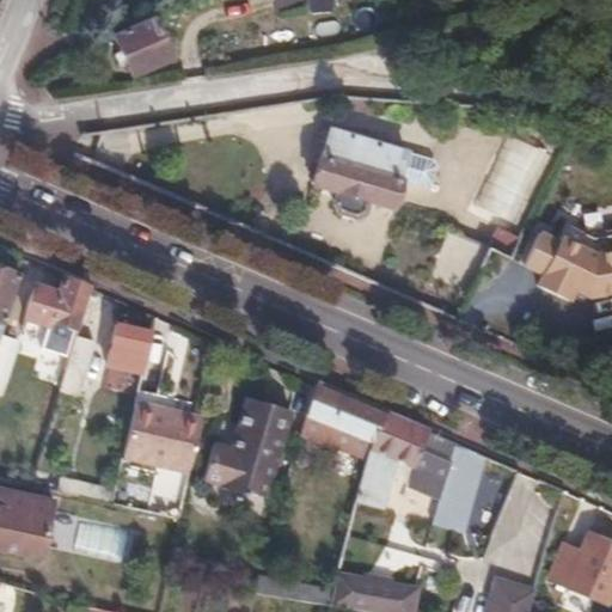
[(153,14),(111,34),(130,78),(171,60),(153,14)]
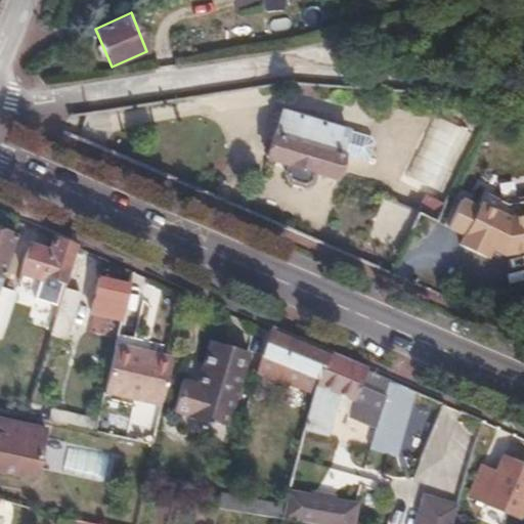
[(333,136),(269,115),(255,158),(276,165),(299,173),(319,180),(325,160),(324,160),(333,136)]
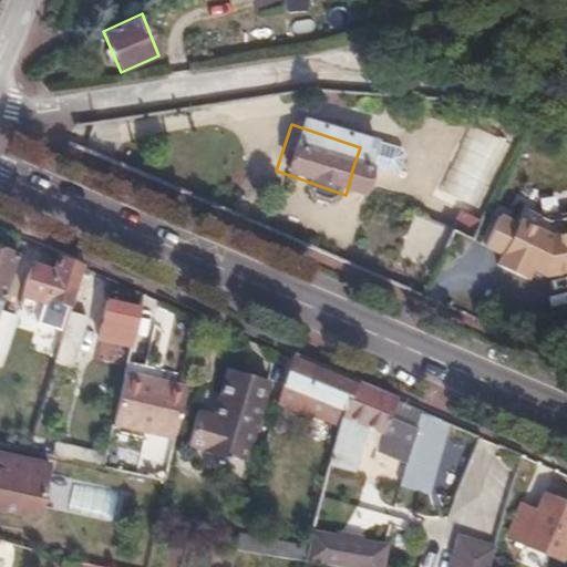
[(383,155),(360,147),(351,173),(352,173),(375,181),(381,177),(387,161),(383,155)]
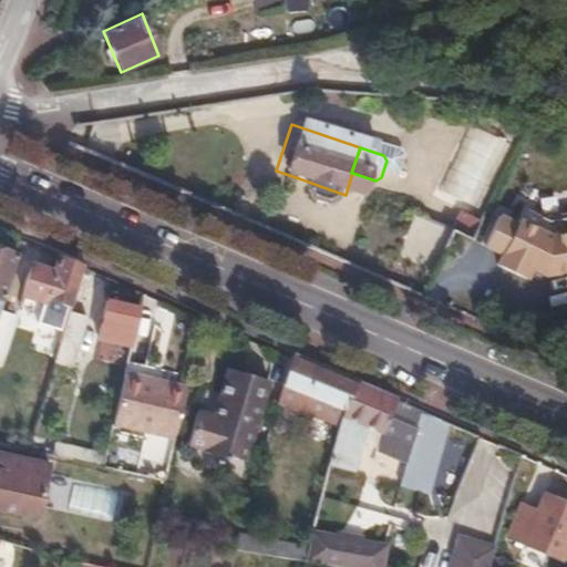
[(323,187),(299,178),(295,191),(298,197),(312,203),(319,198),(323,187)]
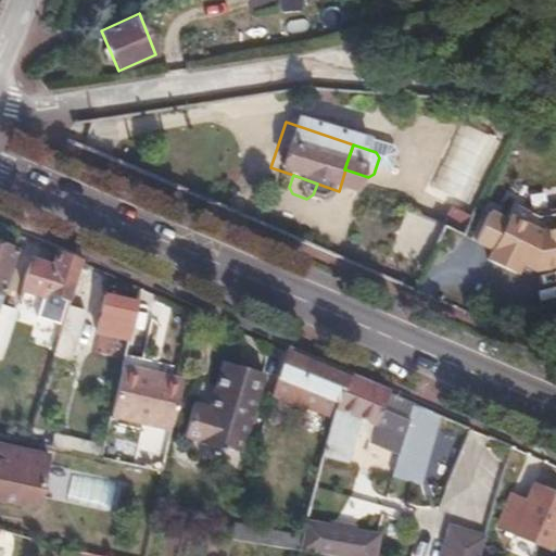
[(495,212),(482,242),(498,250),(494,260),(512,267),(516,257),(523,261),(538,266),(555,263),(555,206),(539,212),(519,203),(513,219),(495,212)]
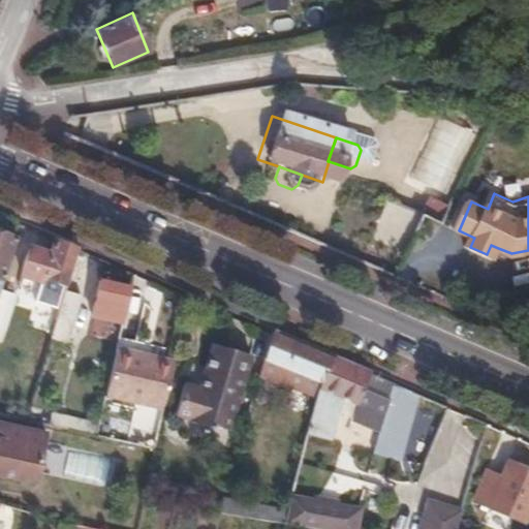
[(365,215),(337,206),(331,222),(380,241),(392,209),(371,200),(365,215)]
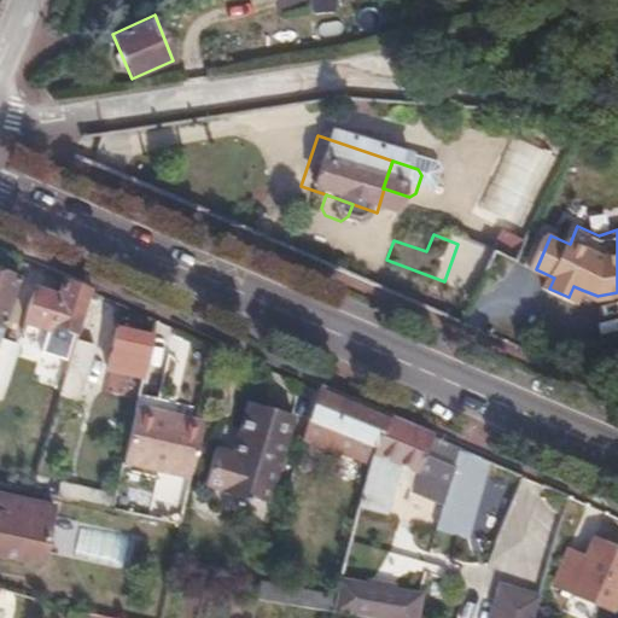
[(0,345),(4,337),(22,279),(0,272),(0,345)]
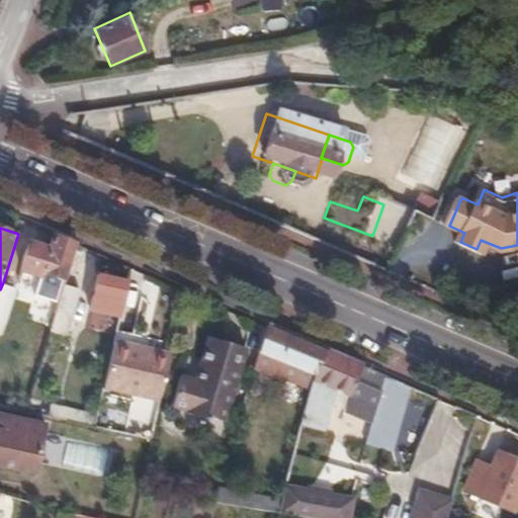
[(79,243),(55,233),(51,247),(32,241),(23,269),(44,275),(45,272),(67,279),(79,243)]
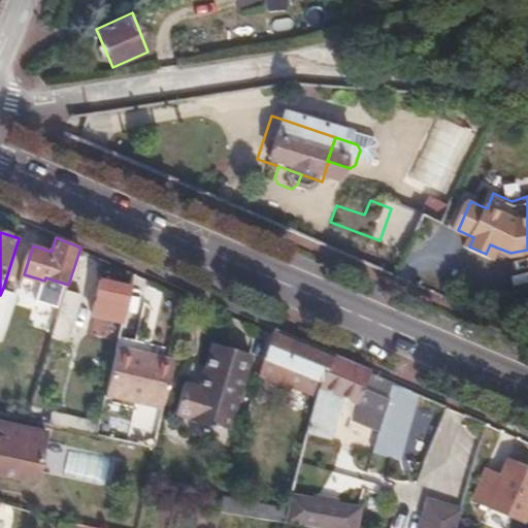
[(486,254),(493,257),(497,248),(490,244),(486,254)]
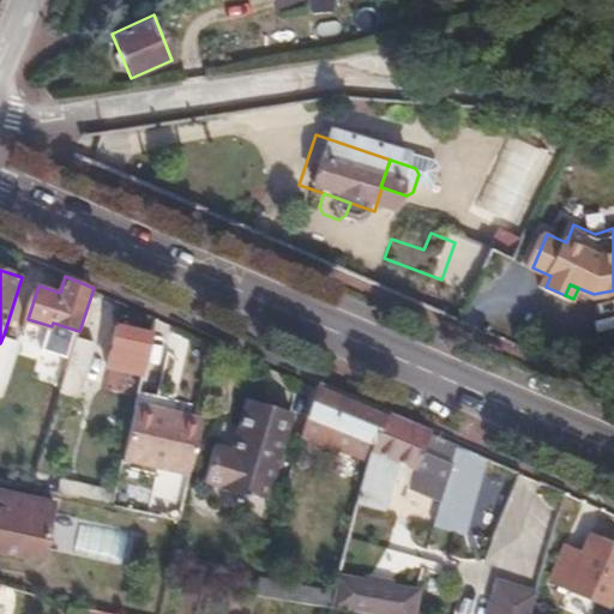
[(144,375),(154,331),(120,323),(110,367),(144,375)]
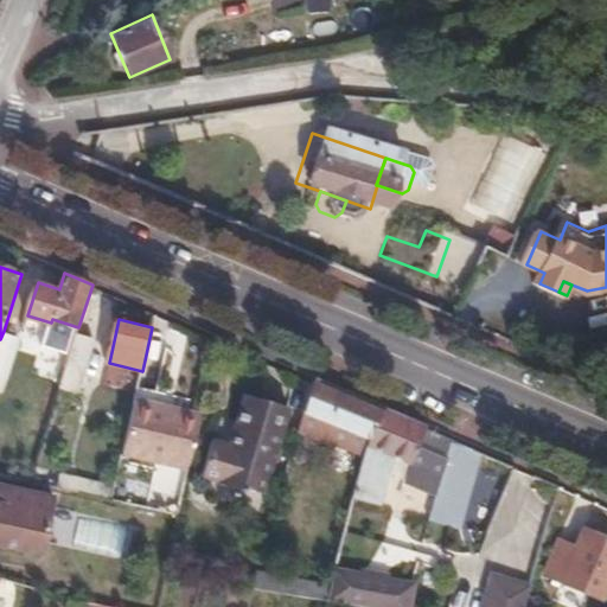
[(21,338),(4,331),(0,339),(0,390),(4,391),(21,338)]
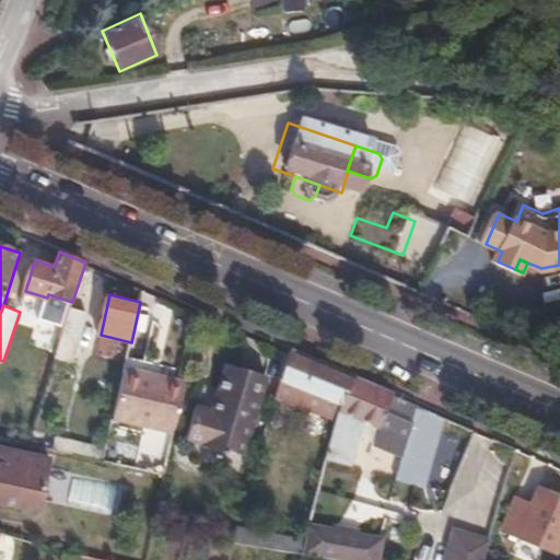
[(70,307),(56,356),(73,361),(88,312),(70,307)]
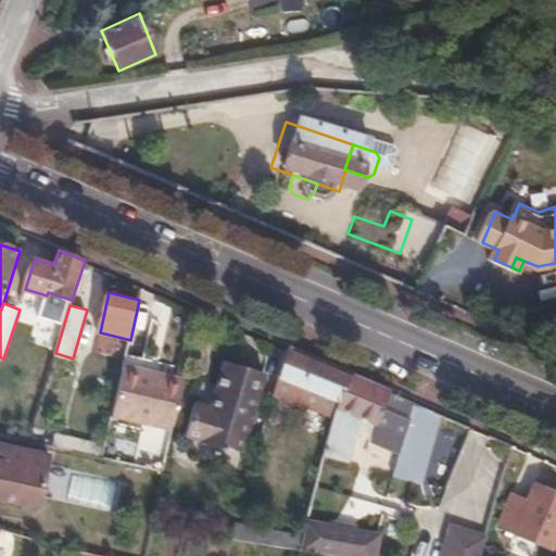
[(351,375),(289,349),(275,395),(304,406),(310,389),(341,402),(351,375)]
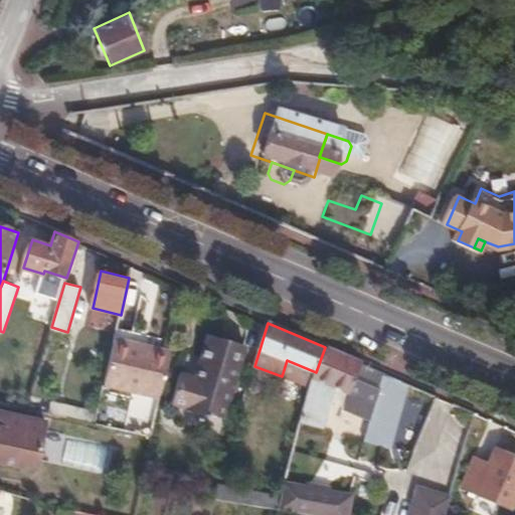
[(182,372),(173,402),(226,418),(247,344),(209,333),(196,375),(182,372)]
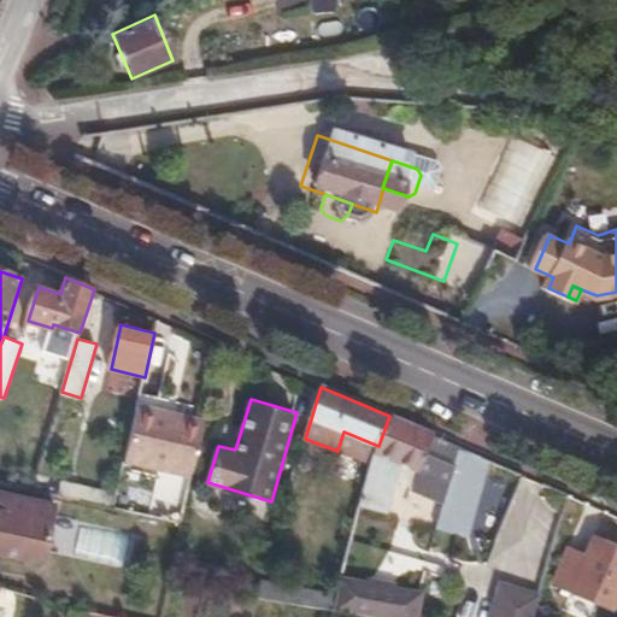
[(193,472),(205,418),(139,404),(125,458),(193,472)]
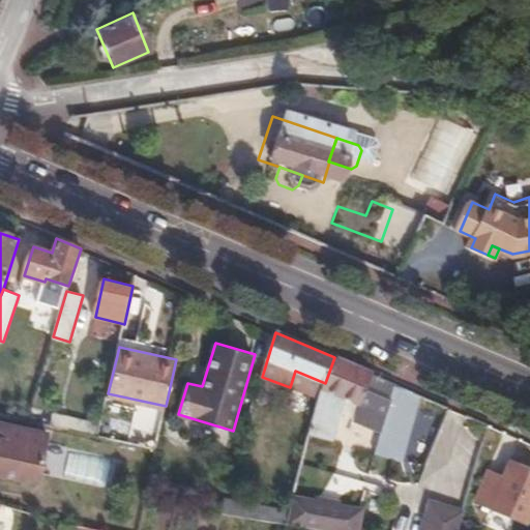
[(396,383),(334,357),(325,383),(319,399),(310,432),(332,439),(345,399),(376,410),(381,399),(392,402),(395,388),(396,383)]
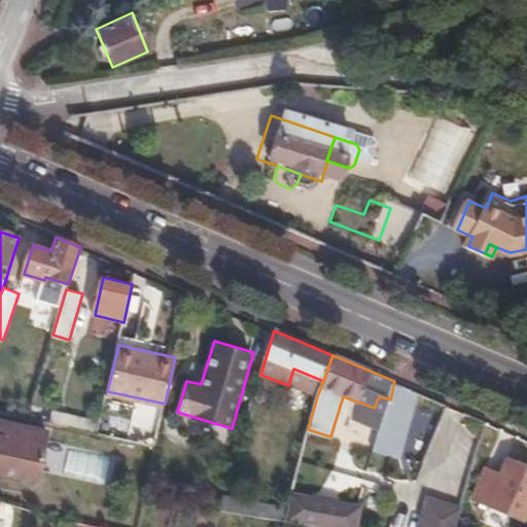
[(317,396),(323,381),(293,369),(288,385),(317,396)]
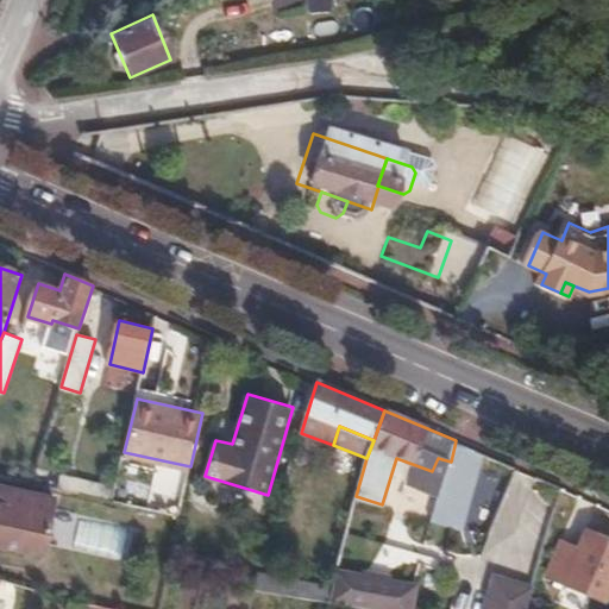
[(473,452),(454,446),(451,462),(443,487),(422,563),(440,567),(473,452)]
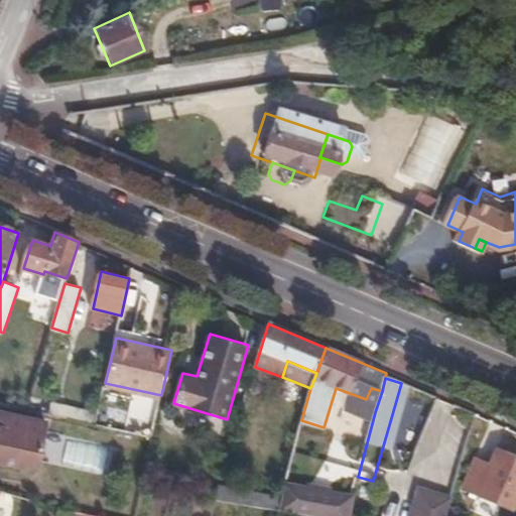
[(375,412),(382,391),(371,388),(366,399),(364,410),(375,412)]
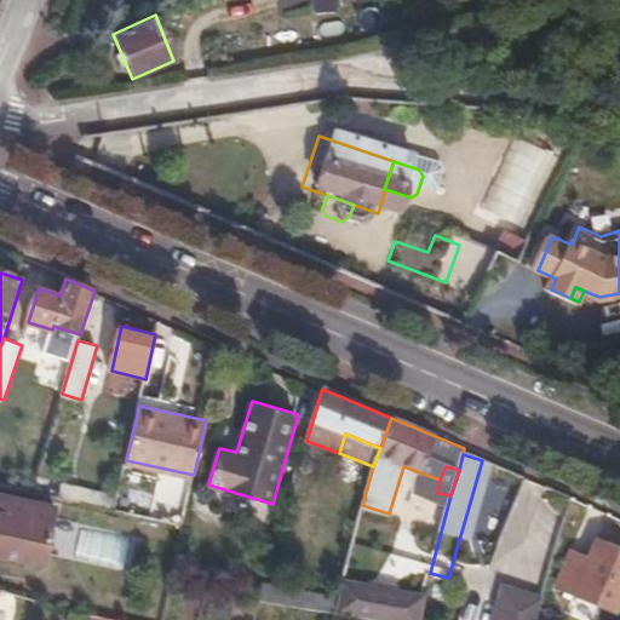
[(61,497),(115,507),(119,494),(63,483),(61,497)]
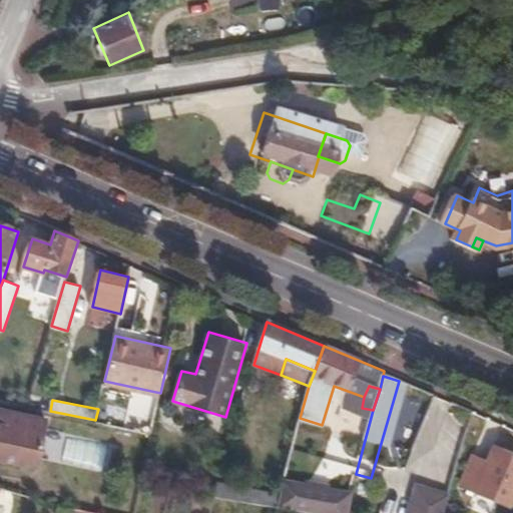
[(45,420),(0,410),(0,457),(36,465),(45,420)]
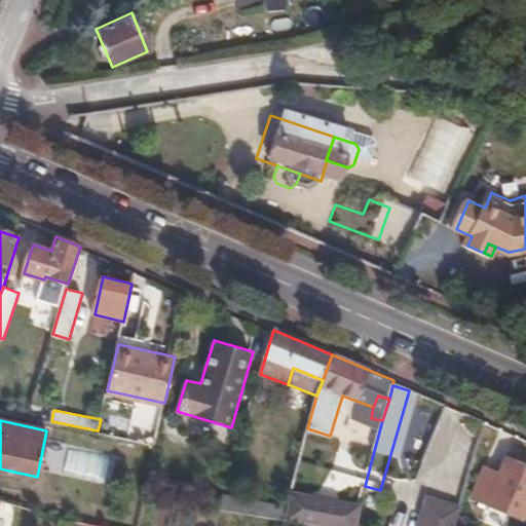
[(524,518),(525,512),(525,465),(508,458),(500,474),(487,467),(475,495),(524,518)]
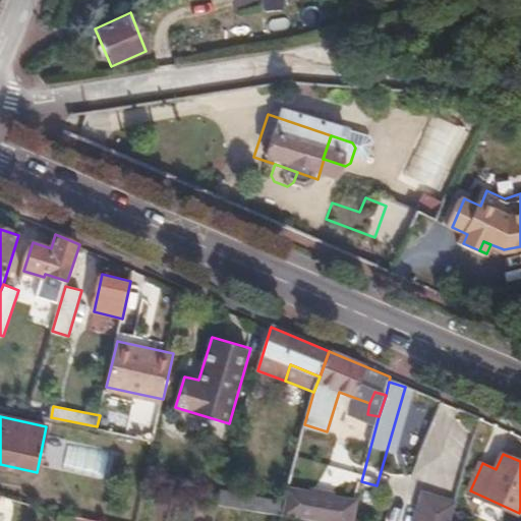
[(219,503),(282,514),(285,500),(221,488),(219,503)]
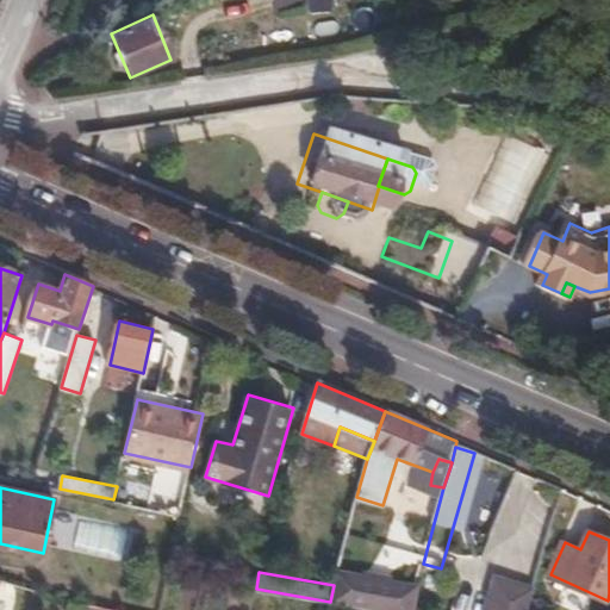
[(330,602),(377,609),(410,609),(416,589),(392,585),(390,580),(372,578),(366,582),(336,574),(334,585),(330,602)]
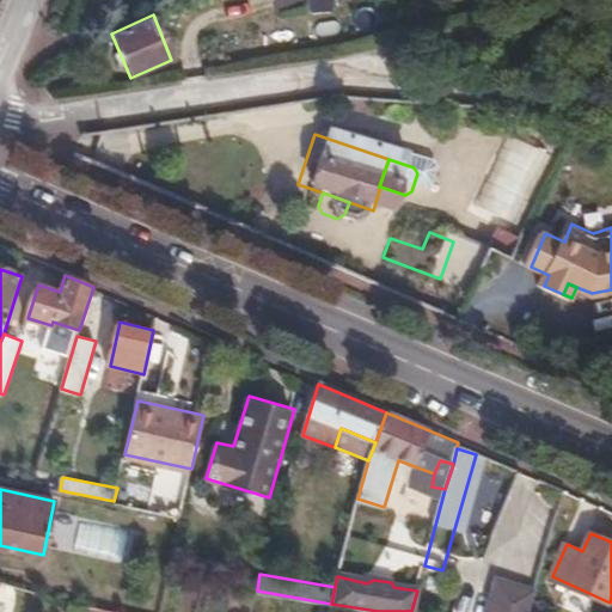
[(494,611),(530,611),(538,587),(505,576),(494,611)]
